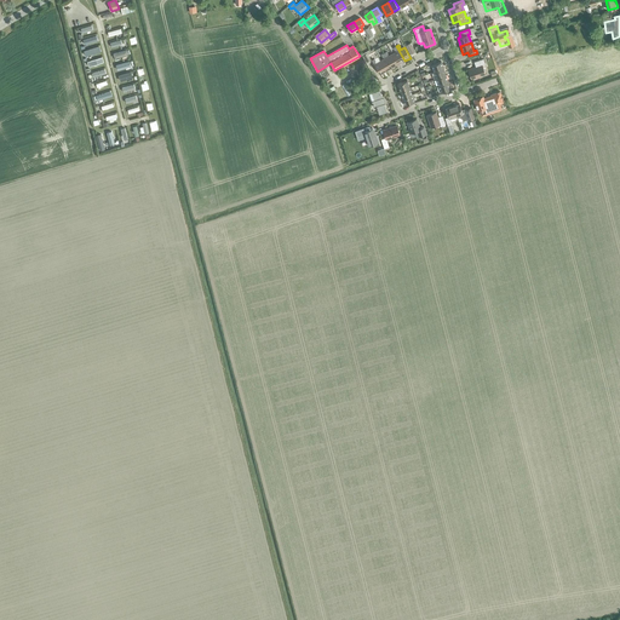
[(399,64),(405,61),(396,46),(394,49),(395,51),(396,50),(396,52),(392,55),(399,64)]
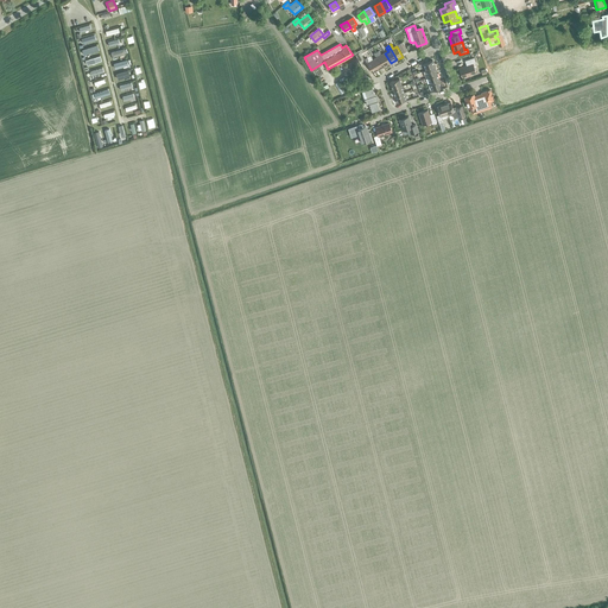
[(391,63),(385,54),(380,56),(380,54),(379,51),(377,52),(385,67),(391,63)]
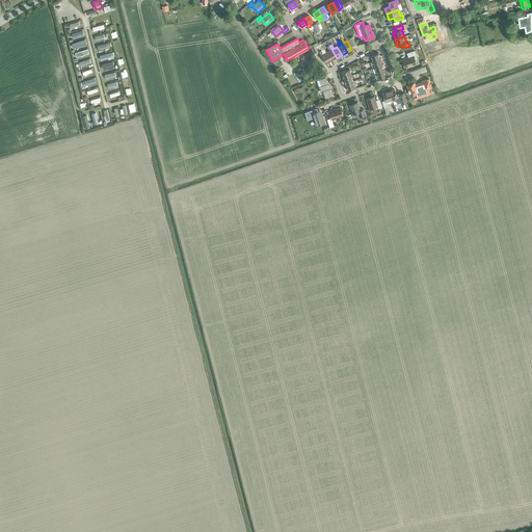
[(331,61),(337,58),(329,46),(327,47),(328,50),(329,49),(329,50),(326,52),(331,61)]
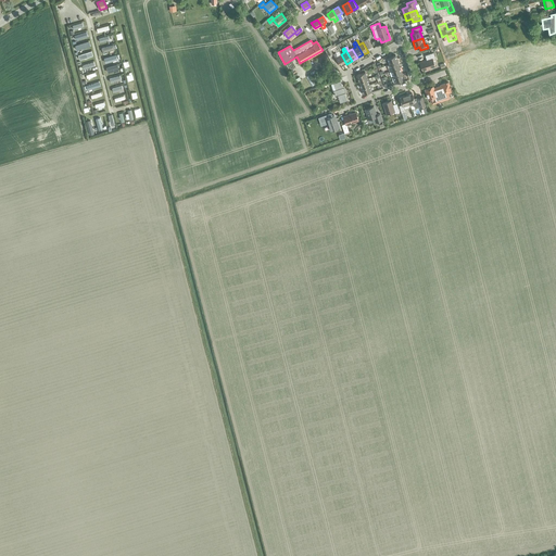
[(420,62),(422,71),(436,66),(432,58),(434,58),(433,52),(425,55),(427,60),(420,62)]
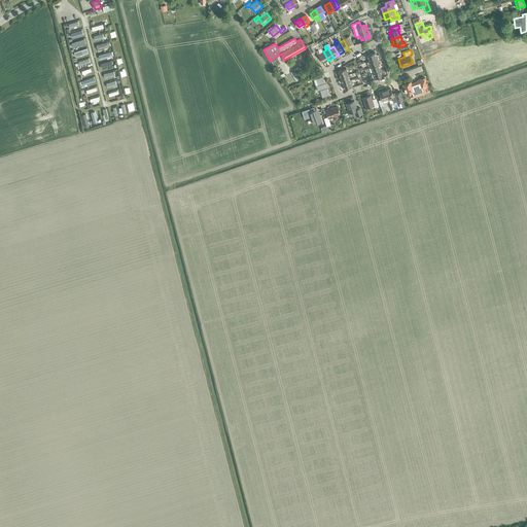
[(328,61),(323,51),(319,54),(319,53),(318,50),(316,51),(323,64),(328,61)]
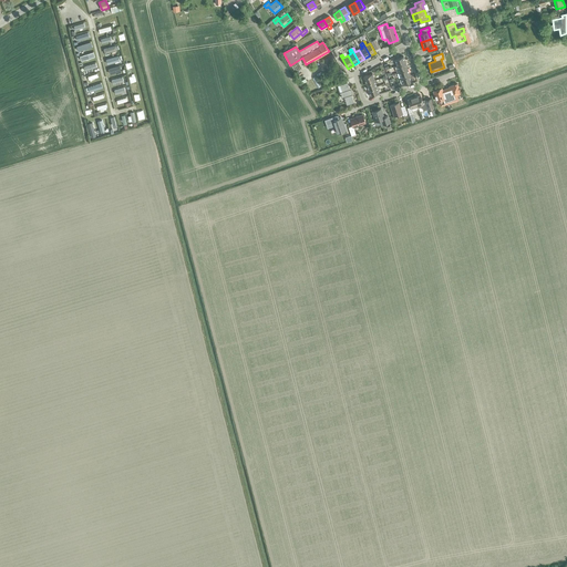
[(397,65),(405,62),(403,57),(394,59),(397,65)]
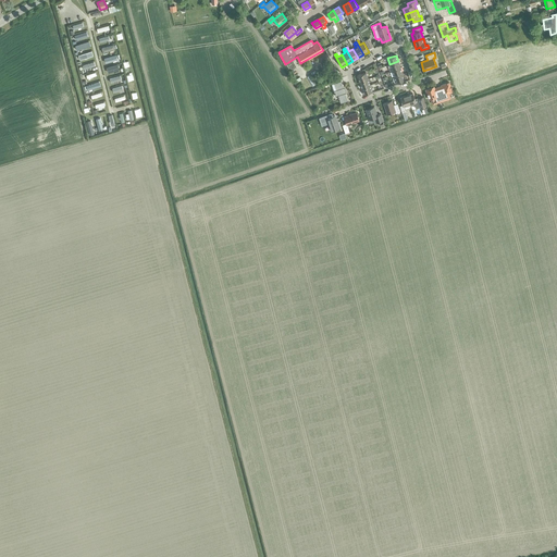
[(392,71),(400,67),(398,61),(390,64),(392,71)]
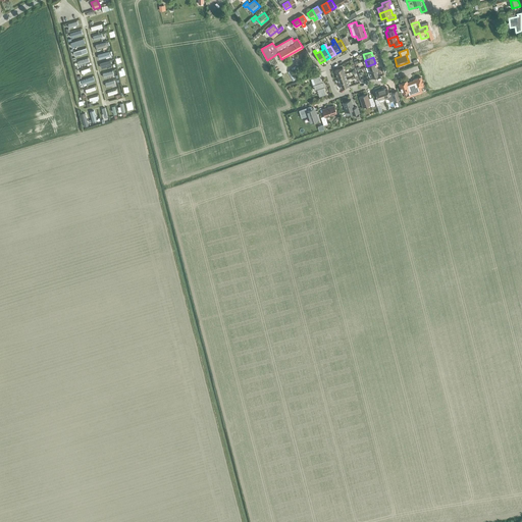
[(369,71),(377,69),(375,63),(367,66),(369,71)]
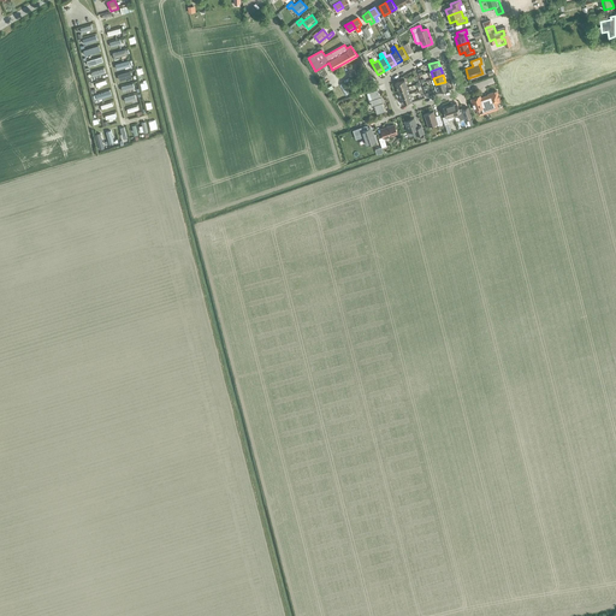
[(397,90),(407,87),(404,81),(395,83),(397,90)]
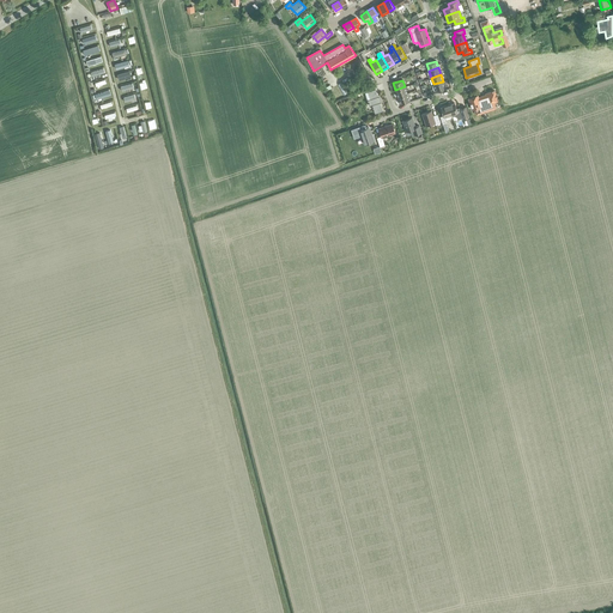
[(443,82),(434,84),(436,91),(445,89),(443,82)]
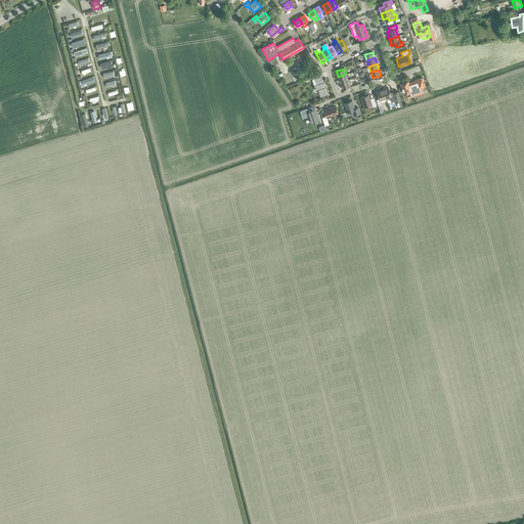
[(340,83),(348,80),(346,74),(338,77),(340,83)]
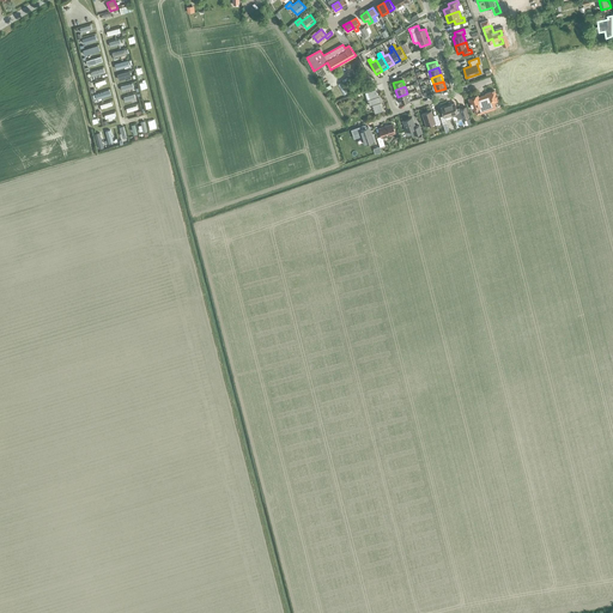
[(375,114),(383,111),(376,90),(368,92),(370,99),(368,101),(370,107),(372,105),(375,114)]
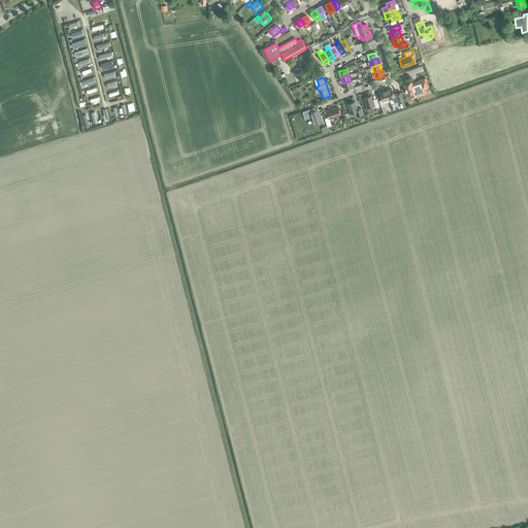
[(416,85),(419,95),(427,93),(425,88),(429,87),(426,78),(419,80),(420,84),(416,85)]
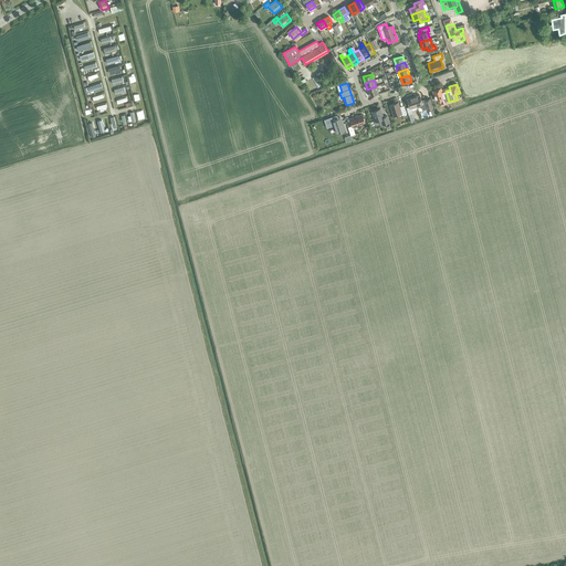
[(376,86),(367,90),(369,95),(378,93),(376,86)]
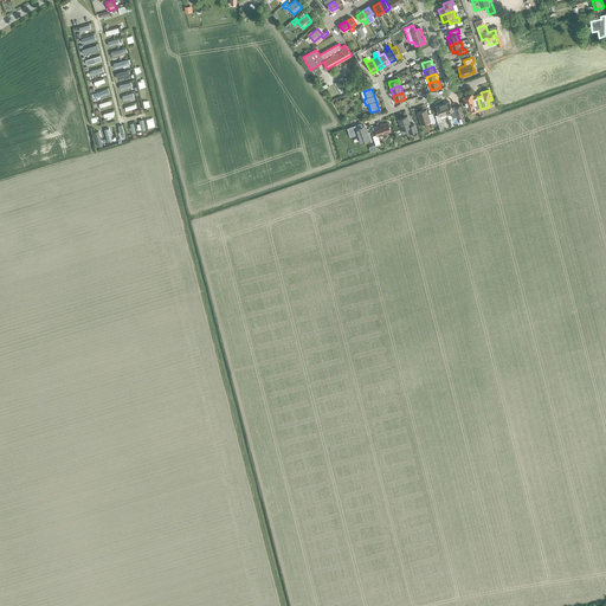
[(481,109),(477,97),(474,98),(472,94),(463,97),(466,108),(474,105),(476,111),(481,109)]
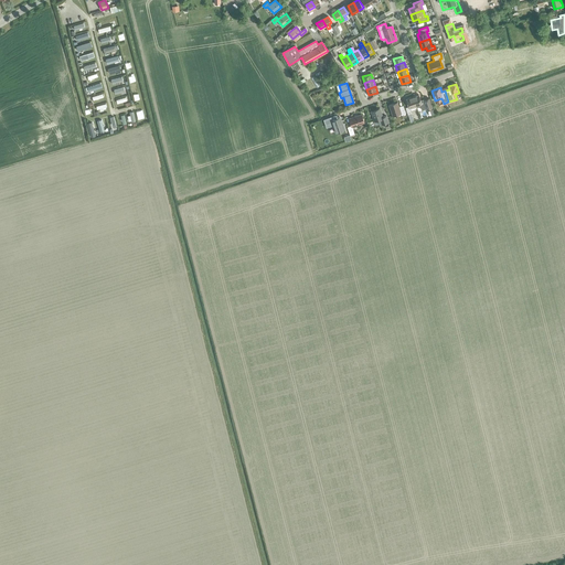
[(427,108),(425,100),(422,102),(418,95),(413,97),(416,107),(422,105),(423,109),(426,108),(427,108)]
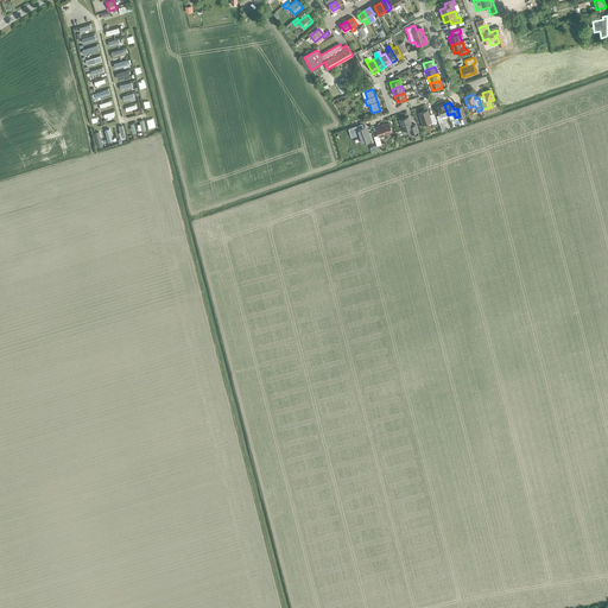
[(442,118),(448,115),(444,105),(437,107),(439,114),(436,115),(439,124),(443,121),(442,118)]
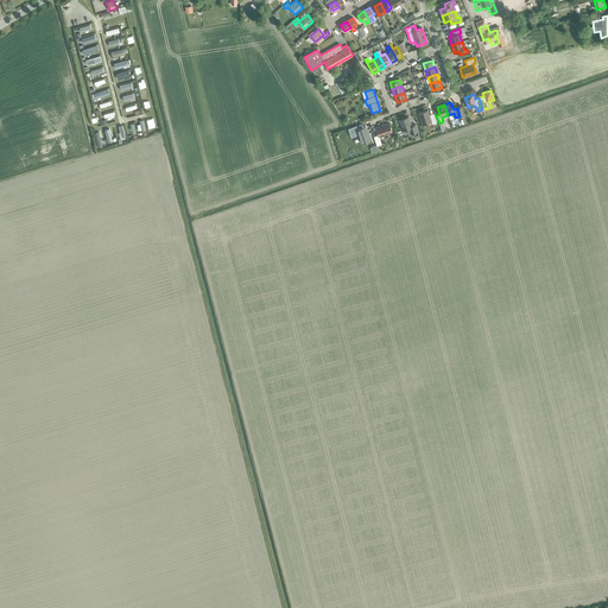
[(460,116),(458,116),(460,118),(466,115),(462,105),(456,107),(457,108),(460,116)]
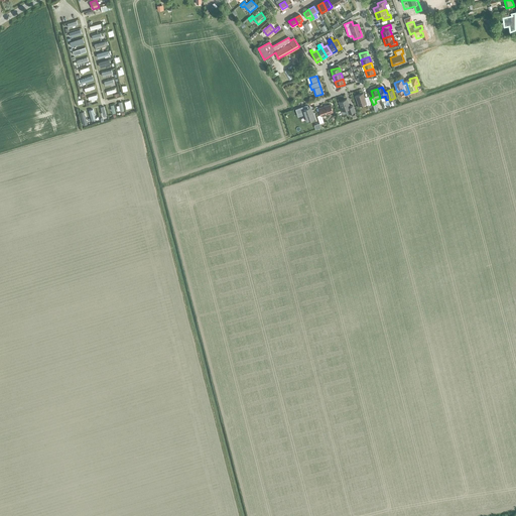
[(368,96),(364,98),(363,93),(355,96),(359,106),(366,104),(367,105),(371,104),(368,96)]
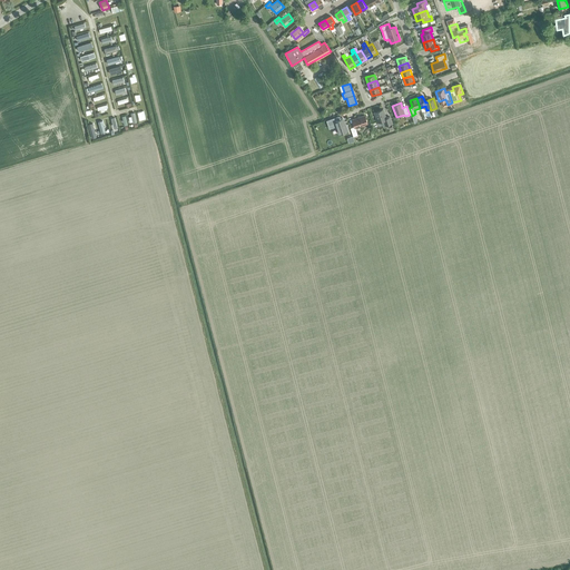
[(390,117),(386,118),(383,109),(376,111),(376,112),(374,112),(377,123),(382,121),(384,121),(385,126),(392,124),(390,117)]
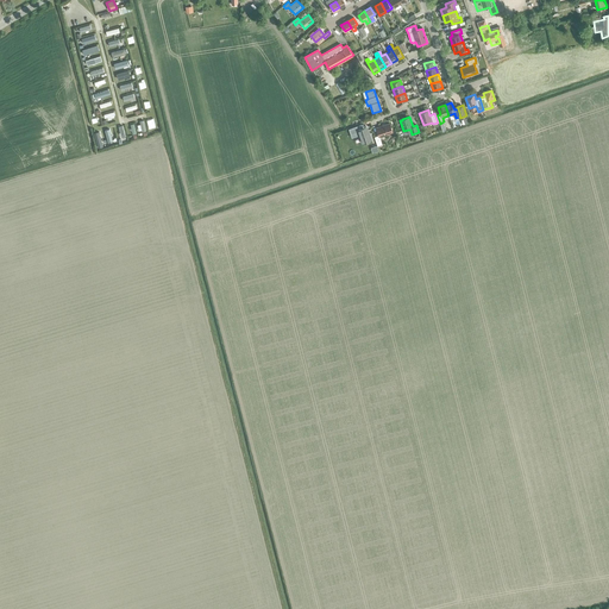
[(375,137),(377,145),(382,144),(380,137),(393,132),(389,123),(376,127),(378,136),(375,137)]
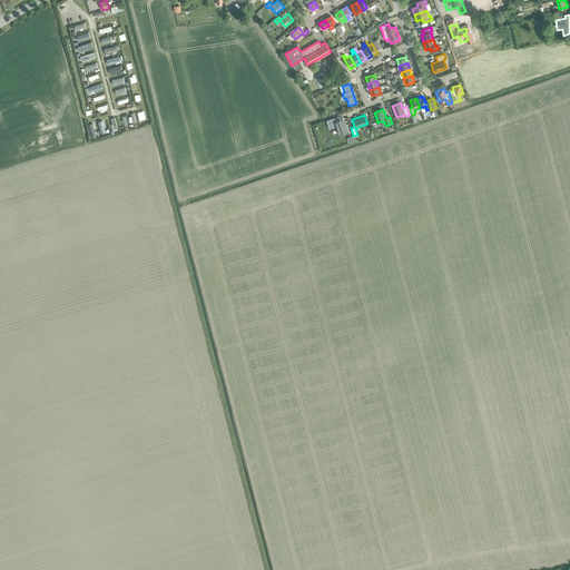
[(343,118),(337,120),(336,117),(331,119),(332,123),(335,121),(338,134),(347,130),(343,118)]
